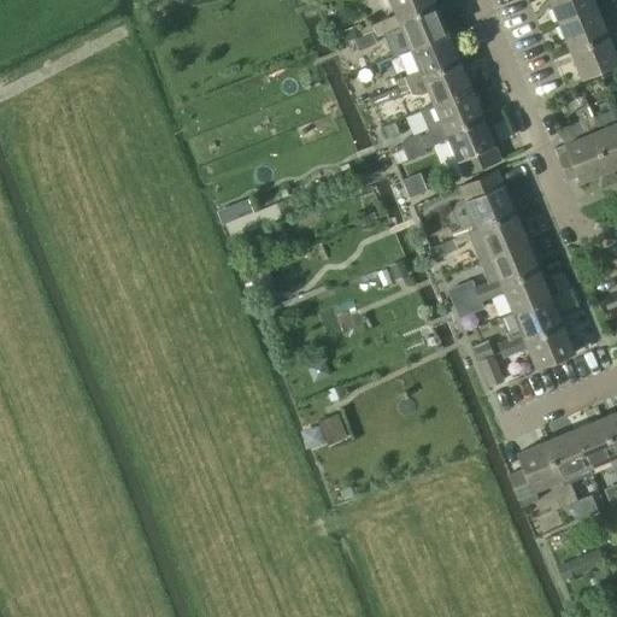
[(423,10),(436,5),(435,0),(389,0),(395,13),(397,16),(392,18),(393,23),(423,10)]
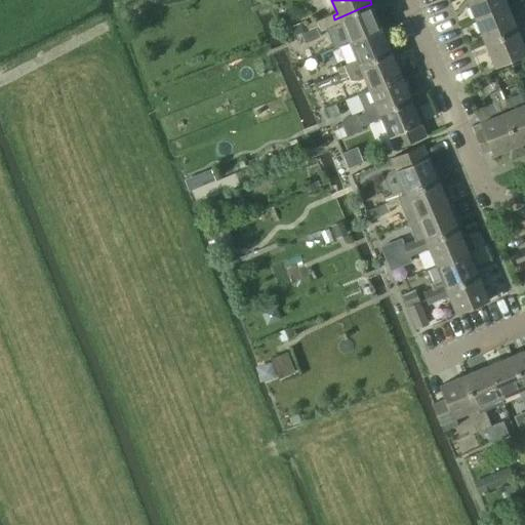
[(508,6),(505,0),(467,0),(475,19),(508,6)]
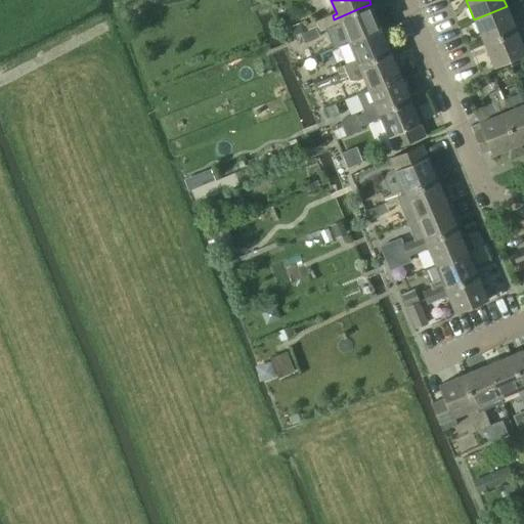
[(359,37),(381,28),(370,4),(359,8),(334,19),(333,15),(323,18),(328,30),(341,24),(348,41),(359,37)]
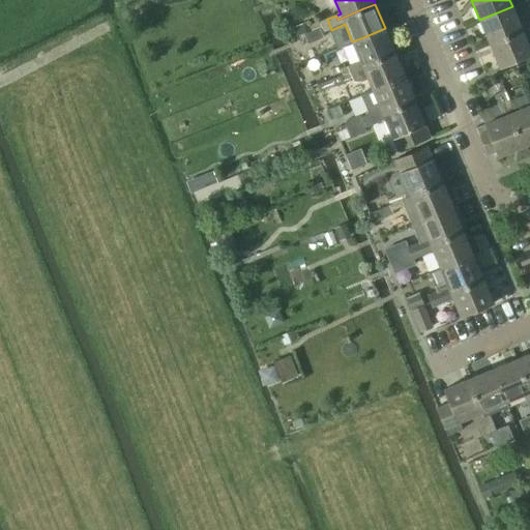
[(529,20),(521,25),(512,6),(479,20),(490,43),(527,29),(529,34),(529,33),(529,20)]
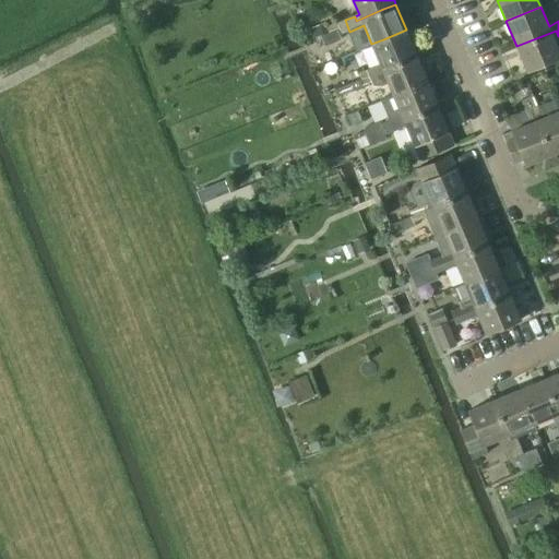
[(341,35),(342,34),(349,32),(345,20),(337,23),(336,21),(325,26),(323,23),(308,30),(312,38),(324,34),(339,28),(341,35)]
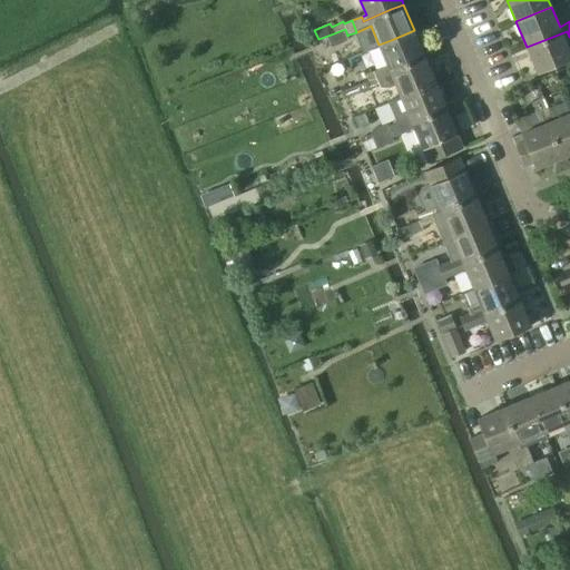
[(350,38),(349,35),(347,36),(345,29),(331,35),(334,45),(350,38)]
